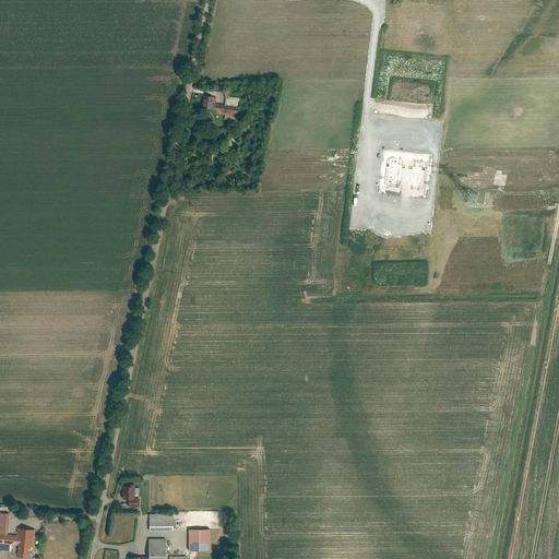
[(216,97),(204,95),(202,108),(214,110),(215,100),(216,97)]
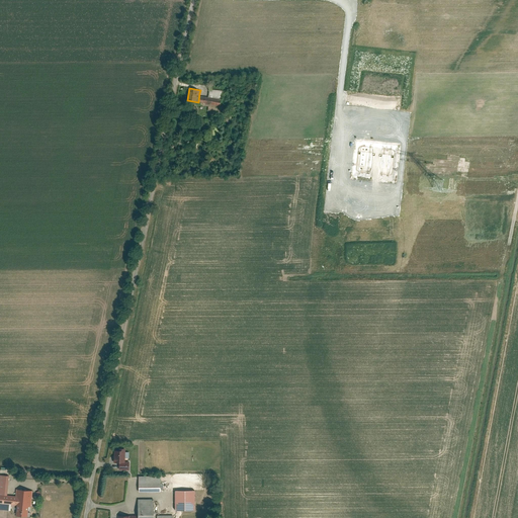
[(221,106),(224,91),(210,89),(209,95),(207,104),(221,106)]
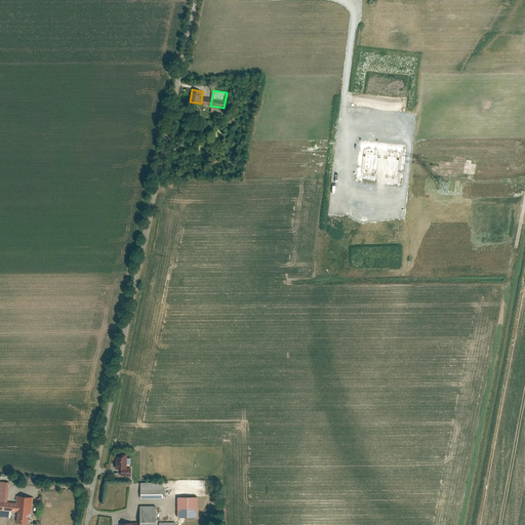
[(210,106),(212,96),(202,94),(201,104),(210,106)]
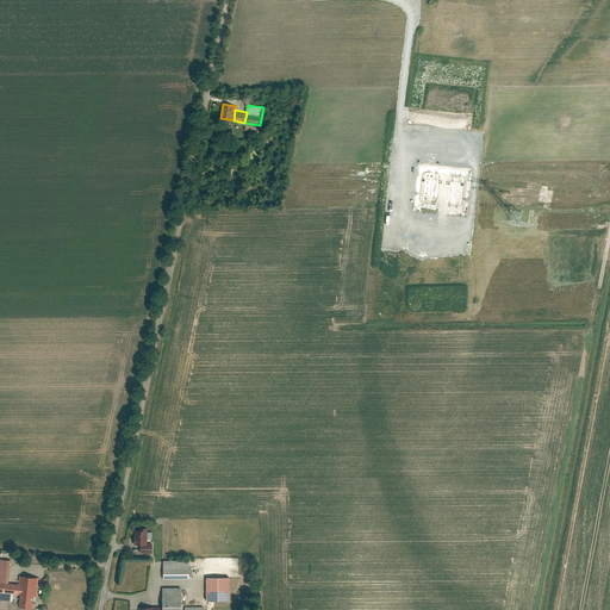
[(139,543),(139,553),(151,553),(151,542),(147,542),(147,539),(151,539),(151,531),(147,531),(147,527),(139,527),(139,529),(135,529),(135,536),(134,536),(134,543),(139,543)]
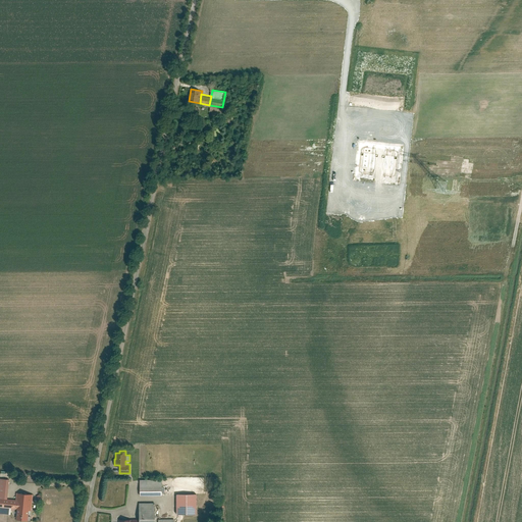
[(0,513),(10,514),(11,508),(16,508),(15,518),(31,520),(33,493),(16,492),(16,500),(7,499),(8,479),(0,477),(0,513)]
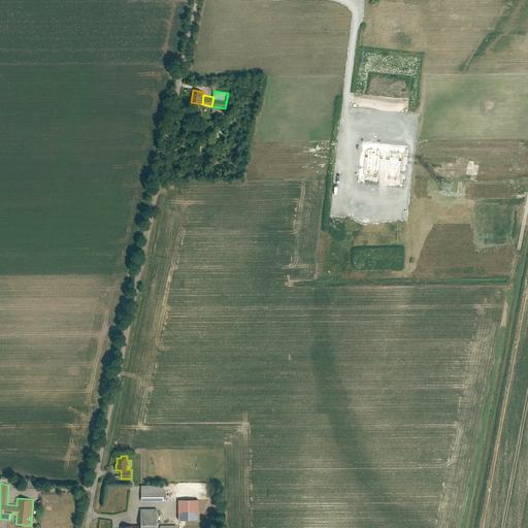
[(141,485),(141,501),(164,500),(163,485),(141,485)]
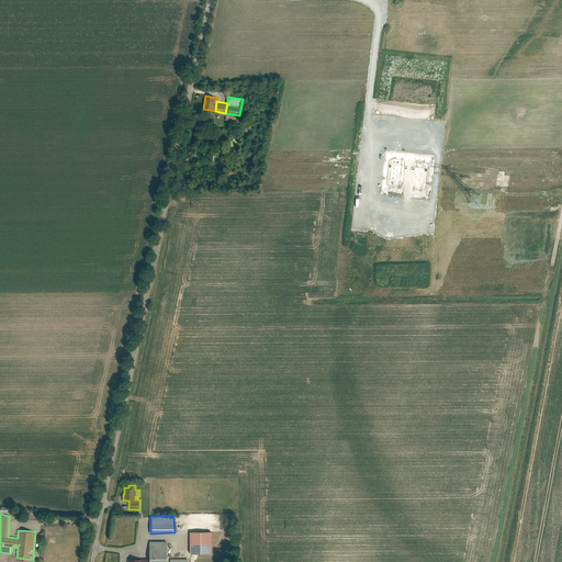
[(211,531),(189,531),(189,553),(211,553),(211,531)]
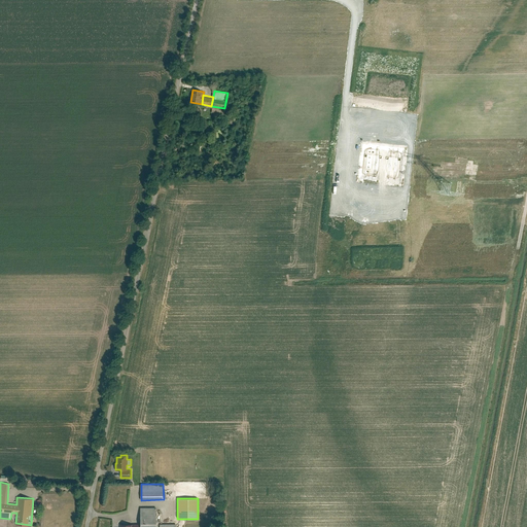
[(119,526),(175,526),(176,524),(160,524),(159,526),(155,526),(155,507),(139,507),(139,524),(119,524),(119,526)]
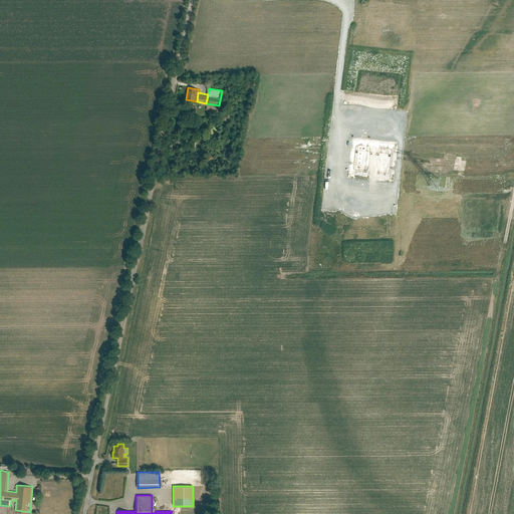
All buildings are outlined.
